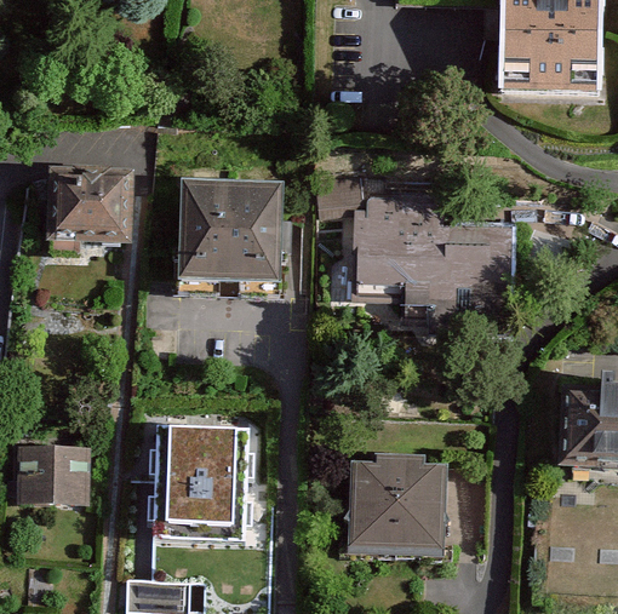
[(503,0),(504,90),(604,90),(602,0),(503,0)]
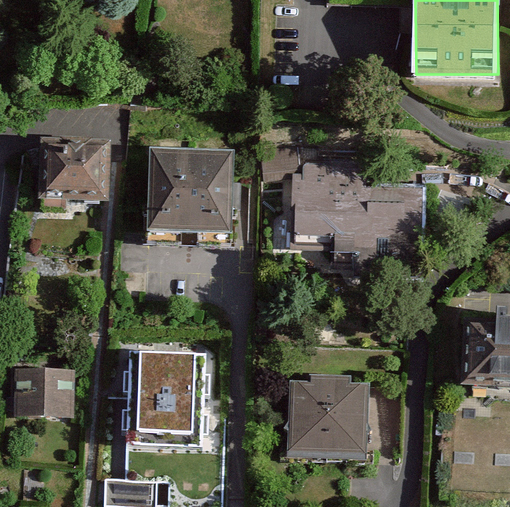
[(105,138),(43,136),(41,195),(104,196),(105,138)]
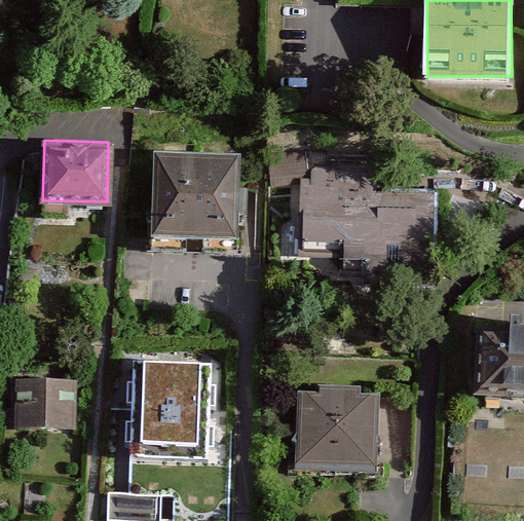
[(240,151),(154,150),(153,236),(239,237),(240,151)]
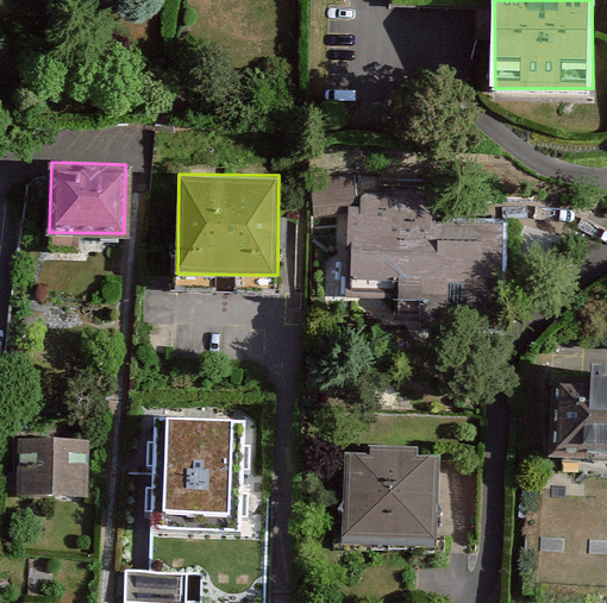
[(317,215),(350,214),(351,293),(395,293),(395,324),(425,322),(425,341),(498,340),(496,295),(506,295),(505,218),(436,219),(435,193),(361,194),(361,174),(315,175),(317,215)]
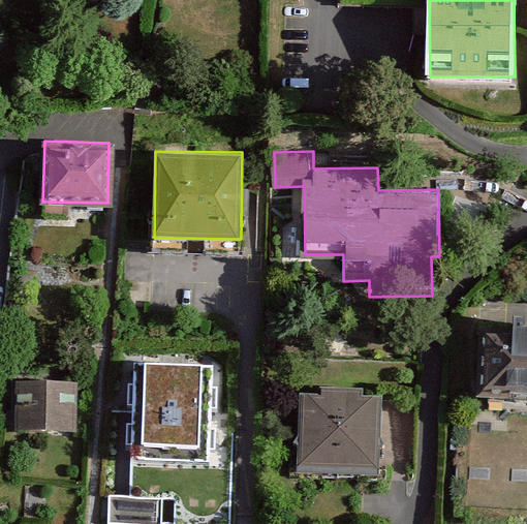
[(489,408),(526,409),(526,324),(521,324),(520,340),(490,339),(489,408)]
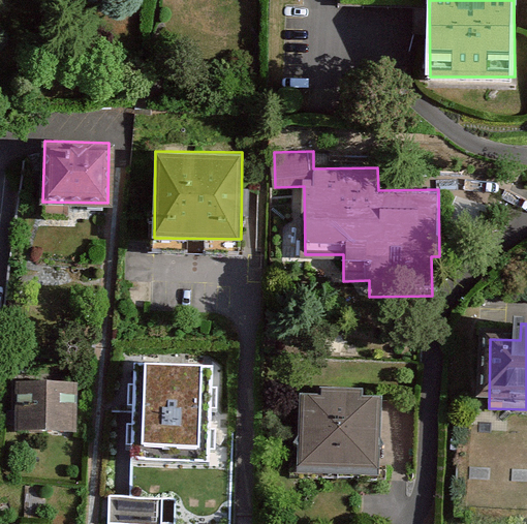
[(227,366),(132,364),(130,470),(225,471),(227,366)]
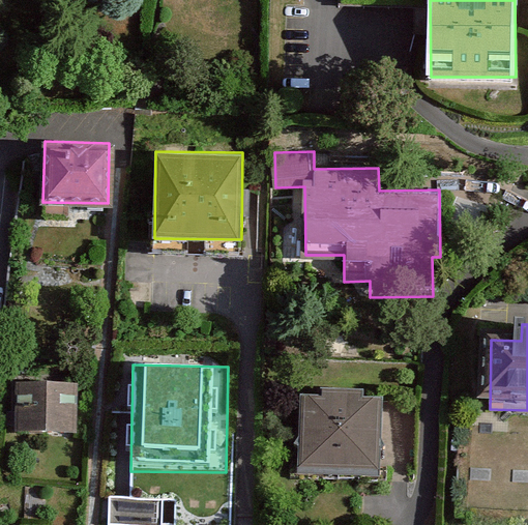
[(78,382),(19,382),(19,430),(79,428),(78,382)]
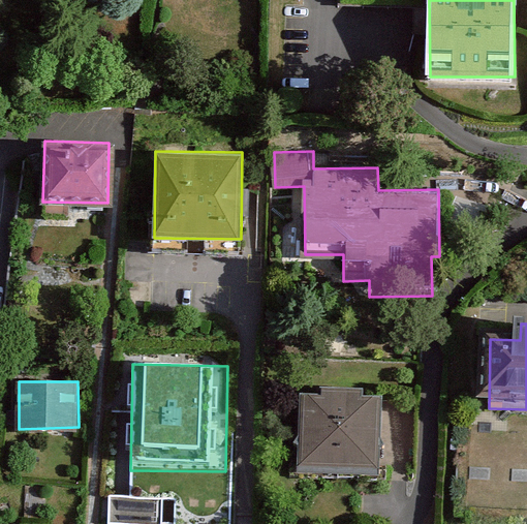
[(298,472),(379,473),(380,404),(359,403),(360,388),(314,387),(314,401),(299,401),(298,472)]
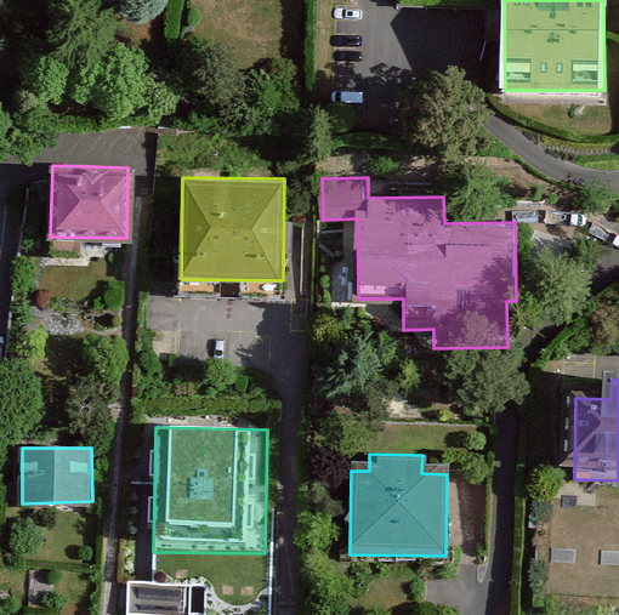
[(185,609),(185,581),(125,582),(126,610),(185,609)]
